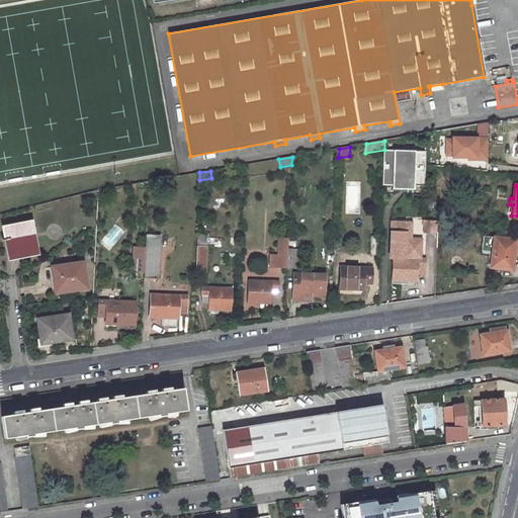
[(438,222),(423,221),(423,232),(437,233),(438,222)]
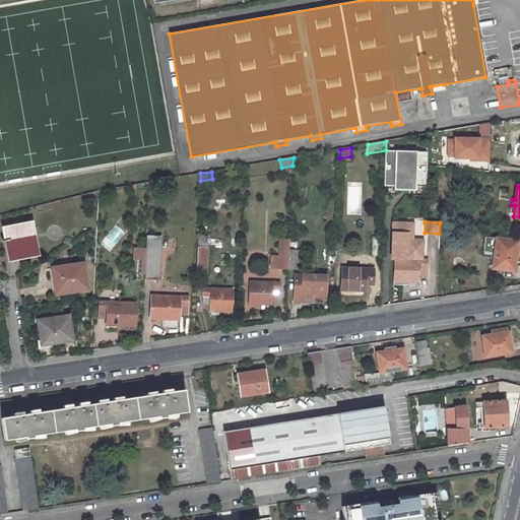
[(38,251),(31,222),(3,229),(8,257),(38,251)]
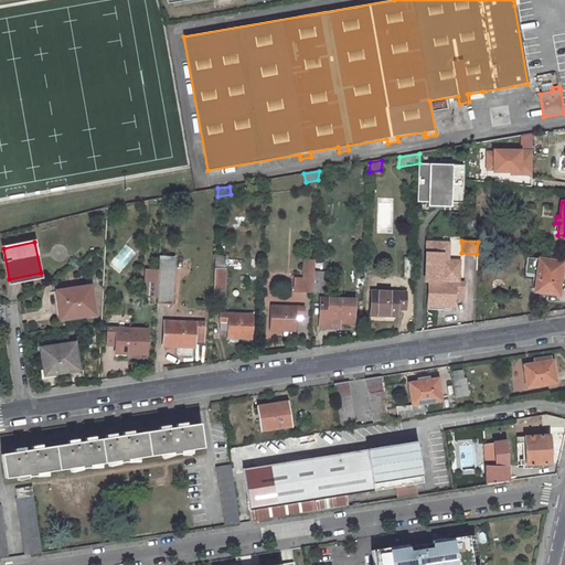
[(443,243),(427,243),(426,281),(429,281),(428,306),(455,307),(455,298),(462,299),(464,283),(458,283),(452,283),(454,267),(443,266),(443,243)]
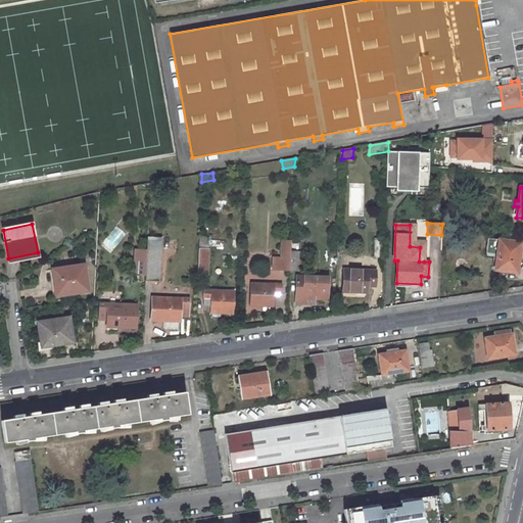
[(415,226),(410,225),(410,246),(420,247),(419,262),(424,262),(425,242),(415,241),(415,226)]
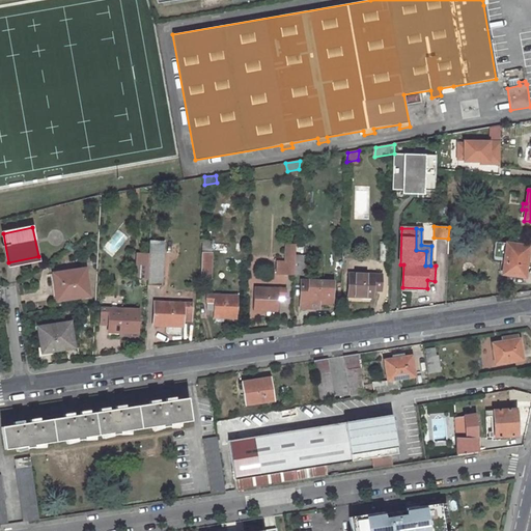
[(148,285),(162,285),(164,242),(150,241),(149,254),(148,279),(148,285)]
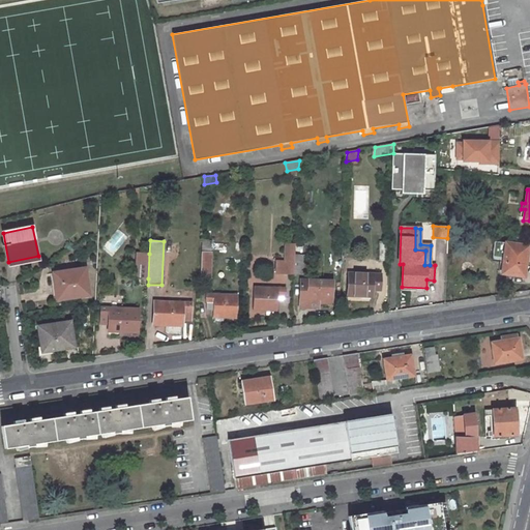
[(202,240),(201,277),(210,277),(211,241),(202,240)]
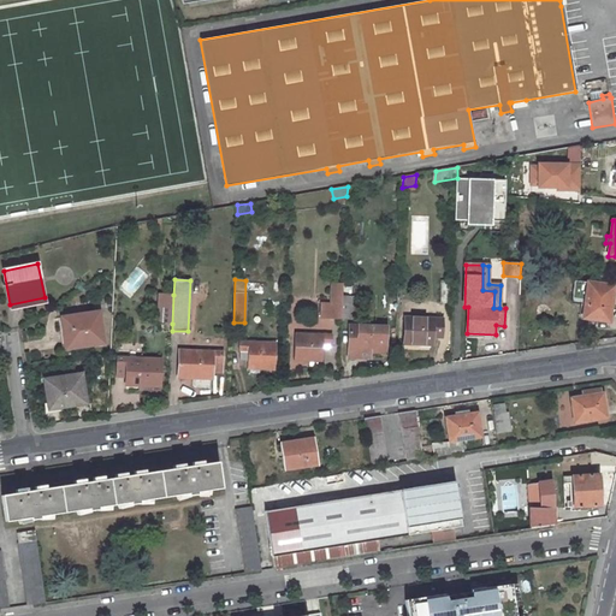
[(611,309),(614,286),(579,282),(575,300),(586,301),(584,318),(608,321),(610,309),(611,309)]
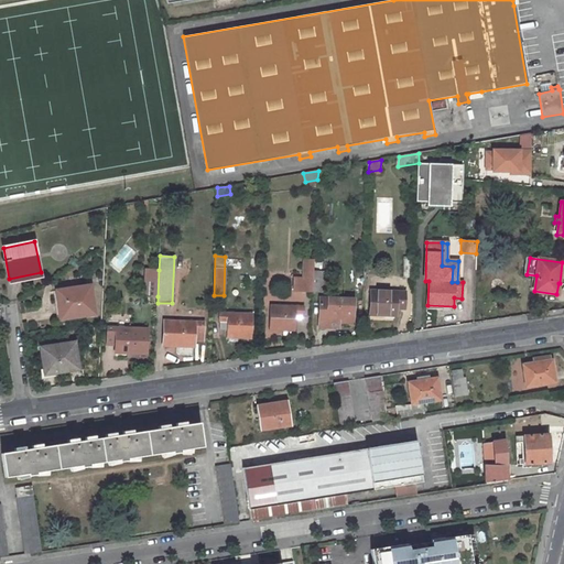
[(294,290),(313,291),(314,272),(314,260),(304,260),(304,279),(295,278),(294,290)]
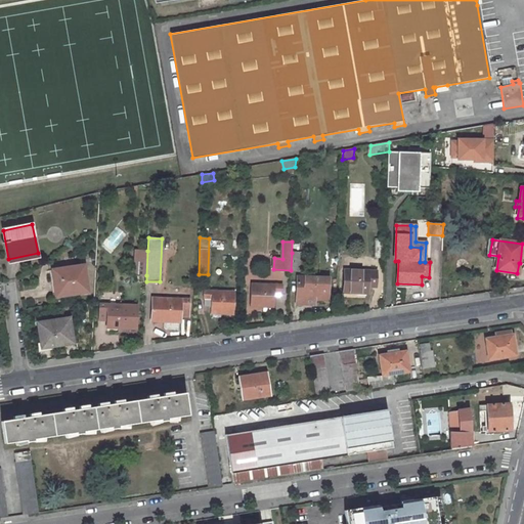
[(375,242),(375,258),(383,258),(383,242),(375,242)]
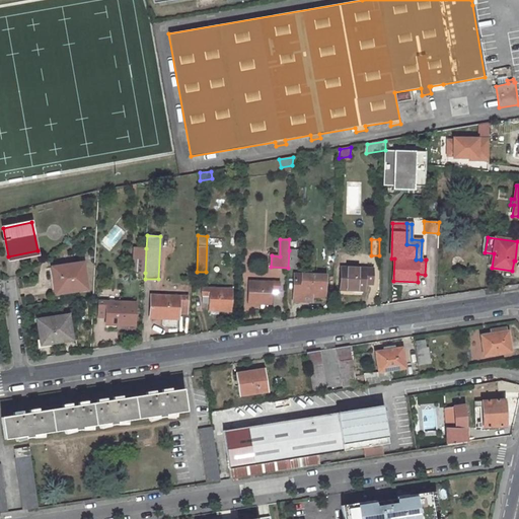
[(134,273),(145,273),(146,248),(135,247),(134,273)]
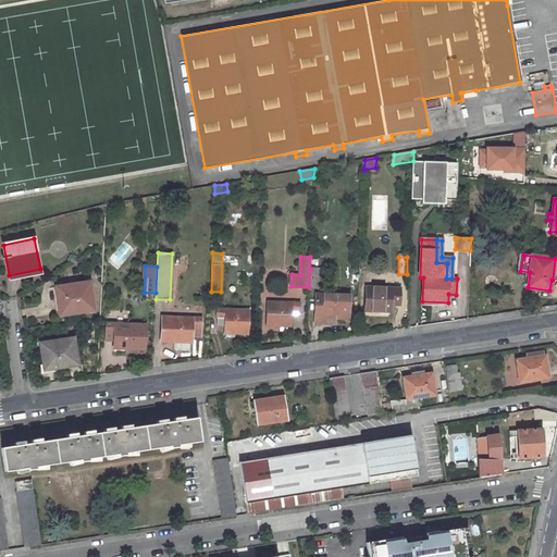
[(319,269),(310,269),(309,287),(318,287),(319,269)]
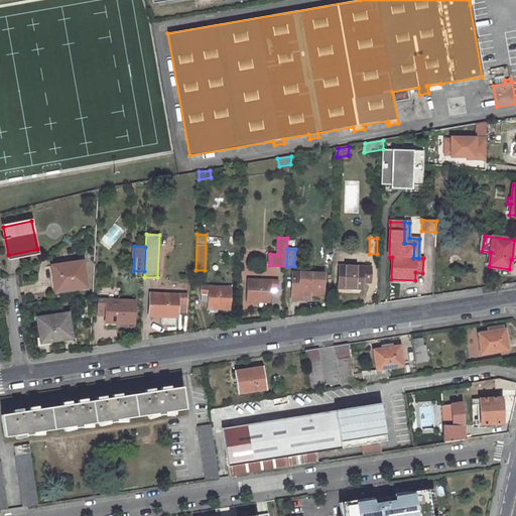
[(55,292),(87,287),(83,261),(51,266),(55,292)]
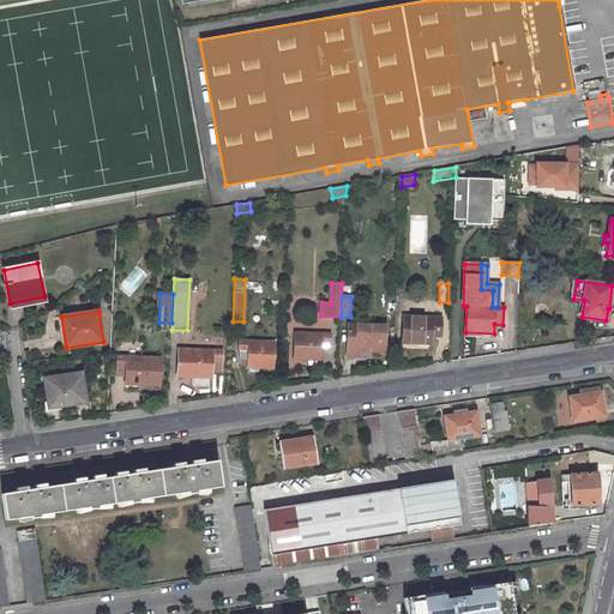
[(441,318),(404,317),(403,343),(432,343),(432,336),(432,326),(441,326),(441,318)]
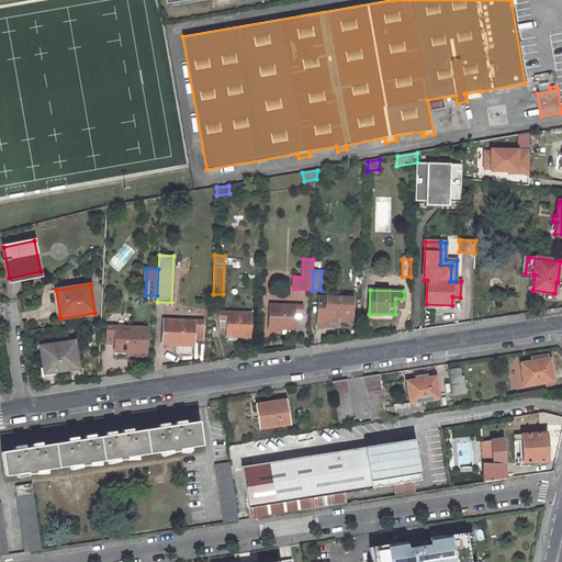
[(318,296),(318,321),(338,321),(352,322),(352,298),(318,296)]
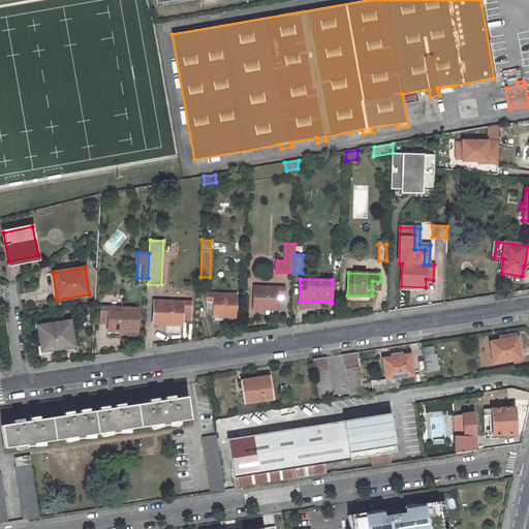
[(285,288),(253,287),(252,309),(277,310),(278,299),(278,296),(283,296),(285,296),(285,288)]
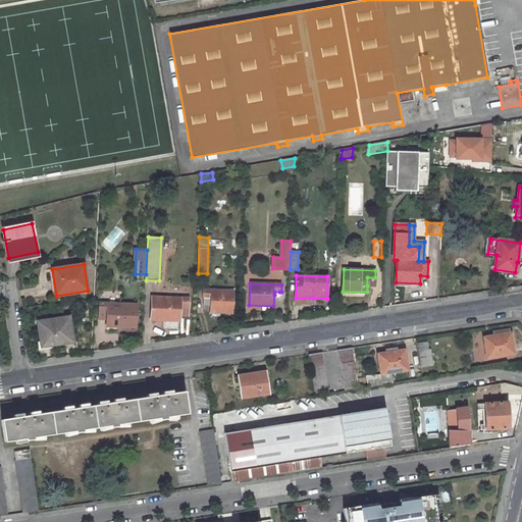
[(220,312),(233,313),(235,291),(203,290),(203,297),(204,297),(203,305),(210,305),(210,312),(211,312),(220,312)]
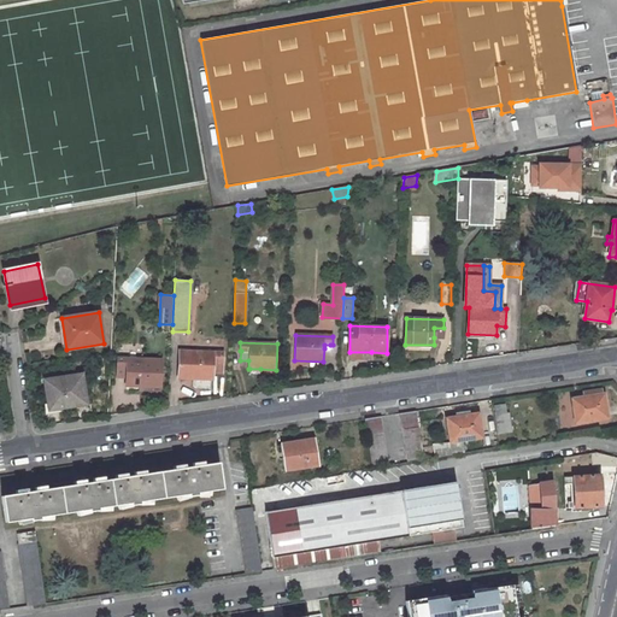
[(223,352),(180,351),(178,378),(212,380),(212,372),(213,360),(222,362),(223,352)]
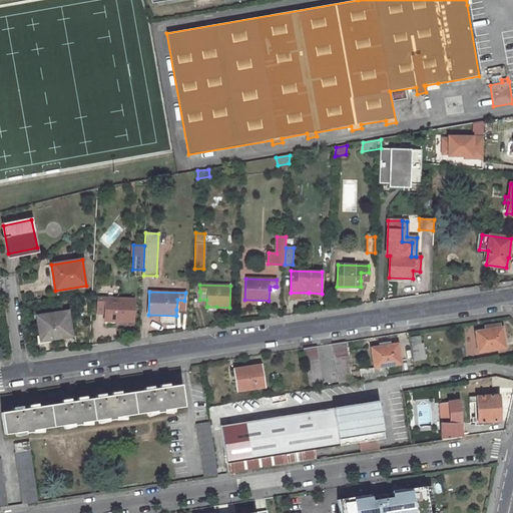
[(133,322),(134,300),(98,298),(97,313),(105,313),(105,321),(133,322)]
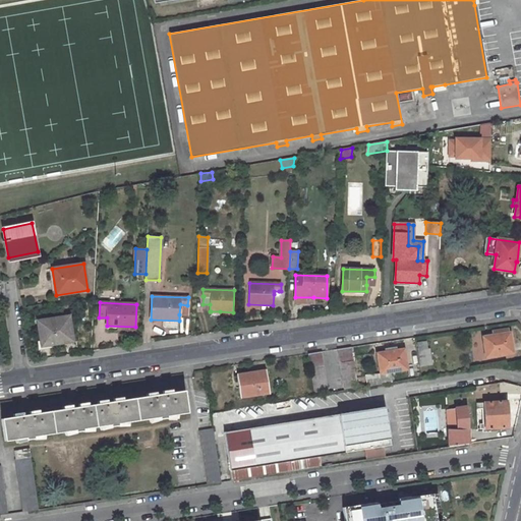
[(69,315),(38,321),(41,343),(50,342),(51,345),(73,341),(69,315)]
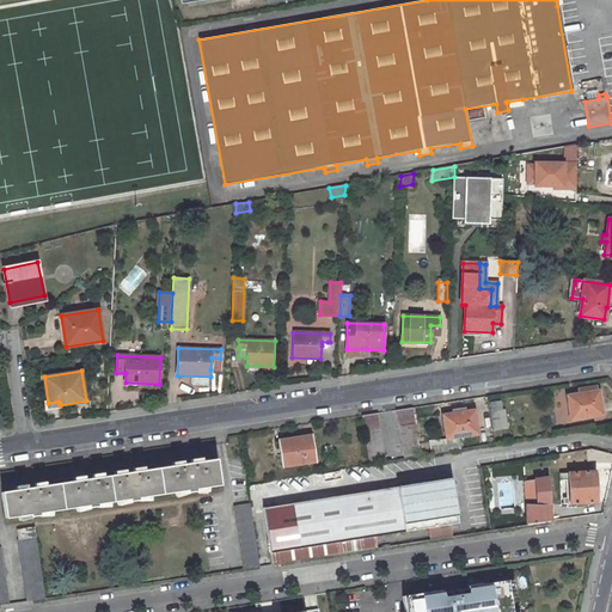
[(567,396),(571,420),(603,415),(599,391),(597,391),(597,387),(579,390),(580,393),(567,396)]
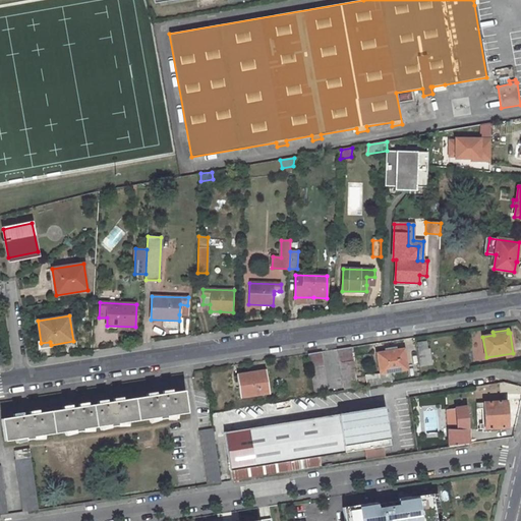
[(351,347),(338,349),(344,389),(357,387),(351,347)]
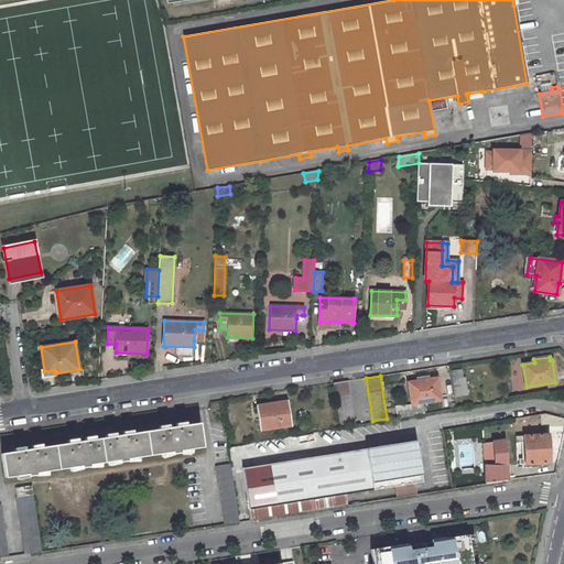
[(416,381),(409,382),(412,404),(423,402),(441,400),(437,378),(430,379),(416,381)]
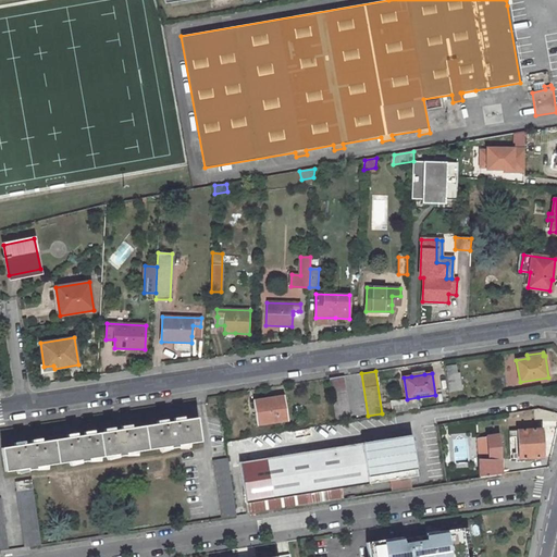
[(336,421),(350,419),(344,376),(330,379),(336,421)]
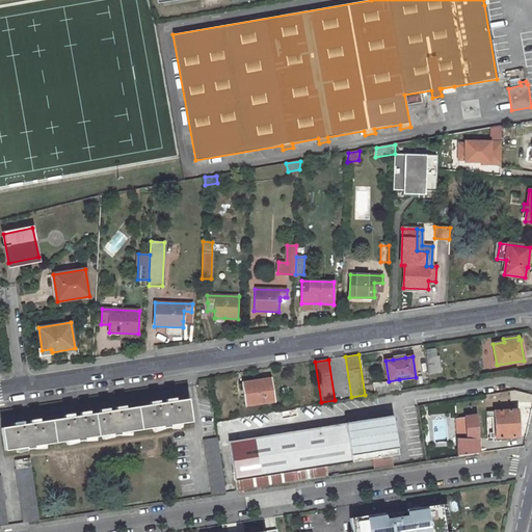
[(262,379),(242,382),(245,405),(275,401),(271,379),(262,380),(262,379)]
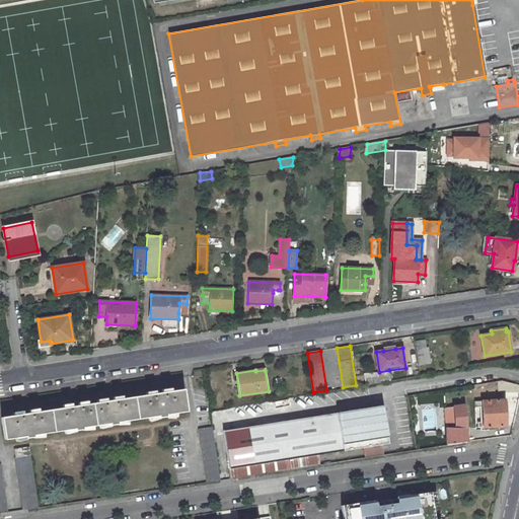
[(389,370),(379,372),(380,381),(391,379),(389,370)]
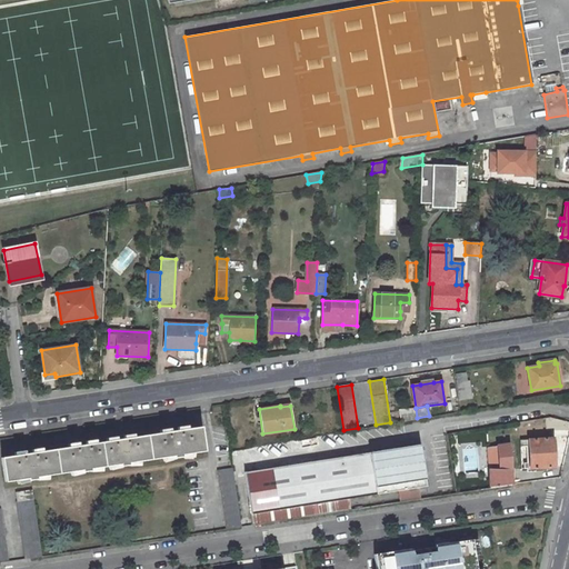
[(1,458),(6,481),(28,478),(29,480),(37,479),(37,477),(82,470),(82,471),(91,470),(90,469),(120,463),(120,466),(129,465),(129,462),(173,456),(173,458),(182,457),(182,455),(205,451),(201,427),(183,429),(182,426),(178,427),(177,425),(169,426),(169,428),(165,429),(165,432),(129,438),(129,435),(123,436),(123,433),(116,435),(116,437),(110,437),(111,440),(91,443),(91,440),(86,441),(86,439),(77,440),(78,442),(72,443),(72,447),(38,452),(38,449),(32,449),(32,447),(23,448),(25,451),(19,451),(19,455),(1,458)]
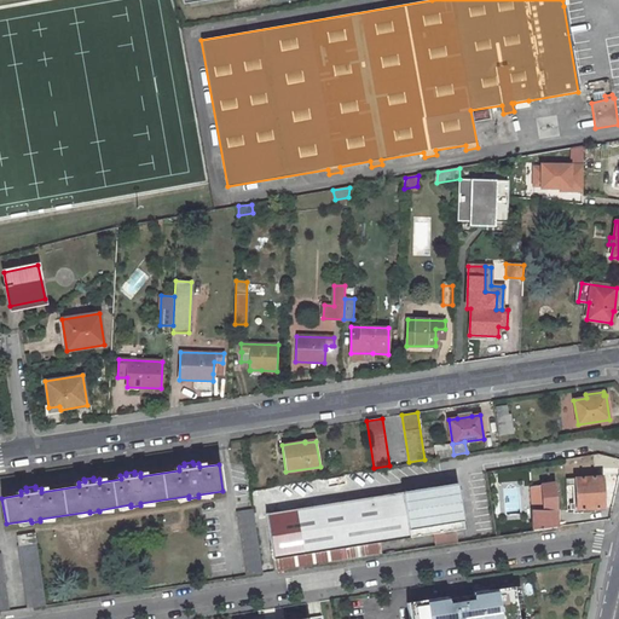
[(570,509),(603,508),(602,476),(576,479),(576,478),(566,479),(567,489),(574,489),(573,485),(576,485),(577,503),(567,504),(567,507),(570,507),(570,509)]
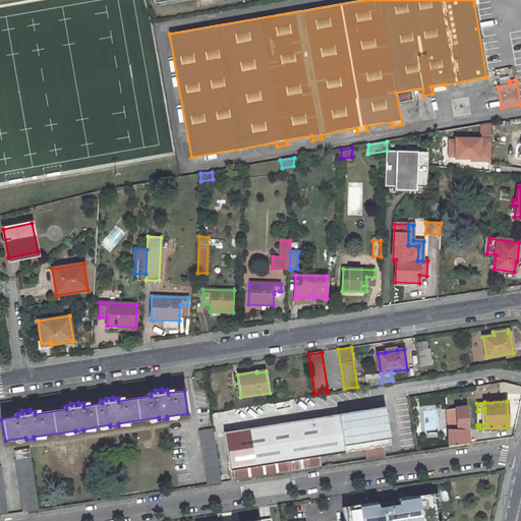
[(469,443),(466,406),(447,409),(449,446),(469,443)]
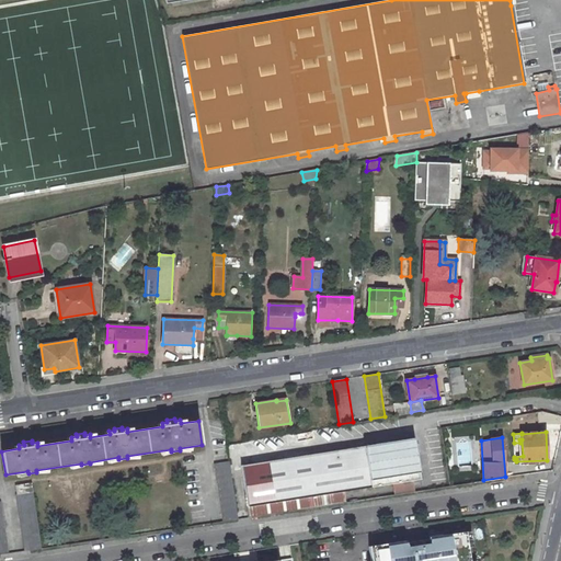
[(241,466),(250,517),(345,503),(343,491),(421,479),(414,438),(241,466)]
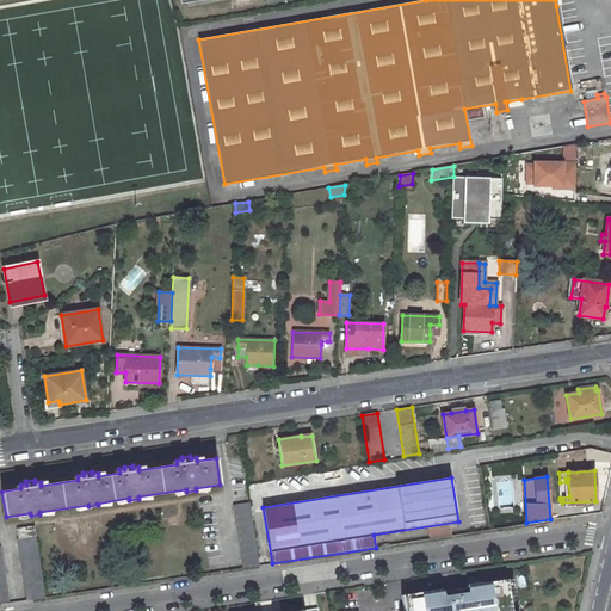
[(259,566),(250,503),(234,505),(244,568),(252,567),(259,566)]
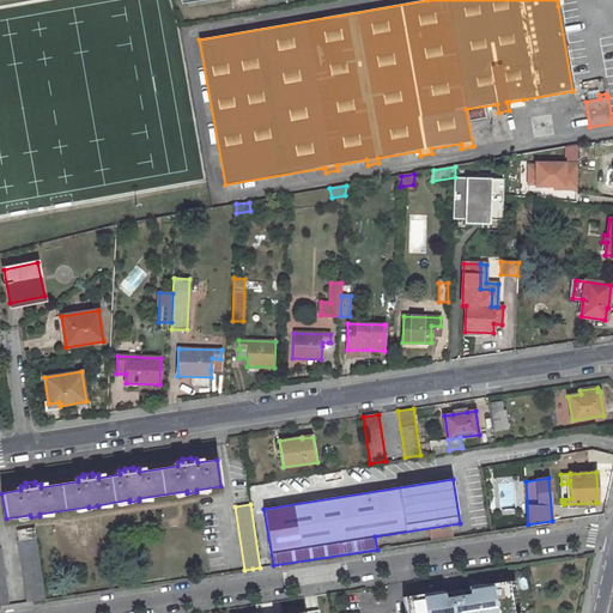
[(35,528),(18,530),(29,602),(46,600),(35,528)]
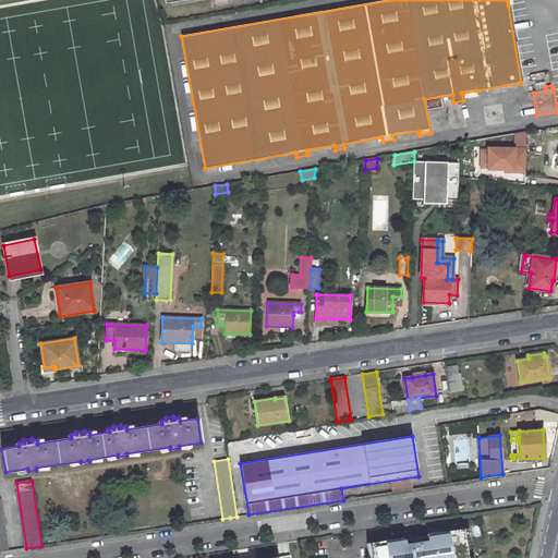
[(466,557),(463,528),(425,534),(426,536),(415,538),(403,541),(403,538),(367,544),(370,557),(466,557)]
